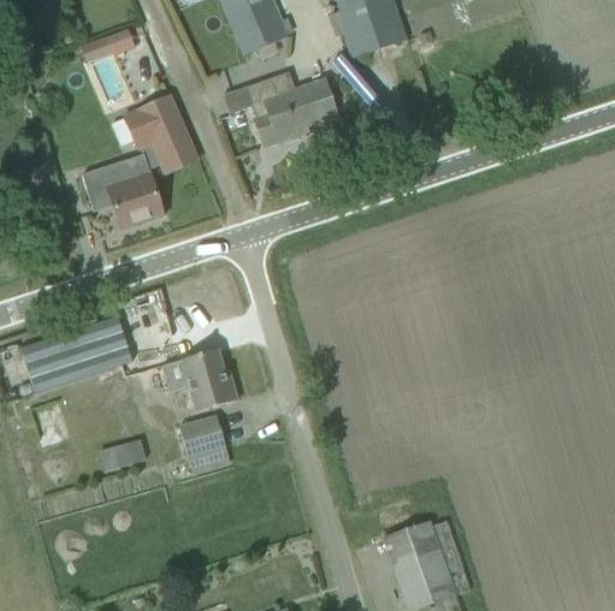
[(222,0),(244,53),(289,35),(273,0),(333,0),(346,34),(353,57),(407,39),(400,16),(394,0),(222,0)]
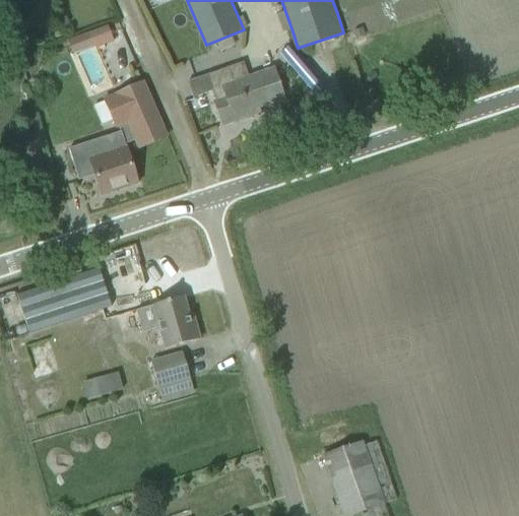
[(363,25),(353,28),(357,37),(366,33),(363,25)]
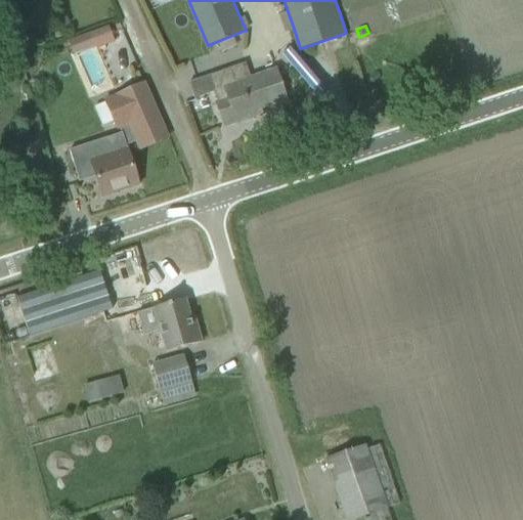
[(235,114),(237,120),(254,114),(252,109),(287,96),(276,67),(251,76),(246,59),(210,73),(219,99),(217,100),(223,118),(235,114)]
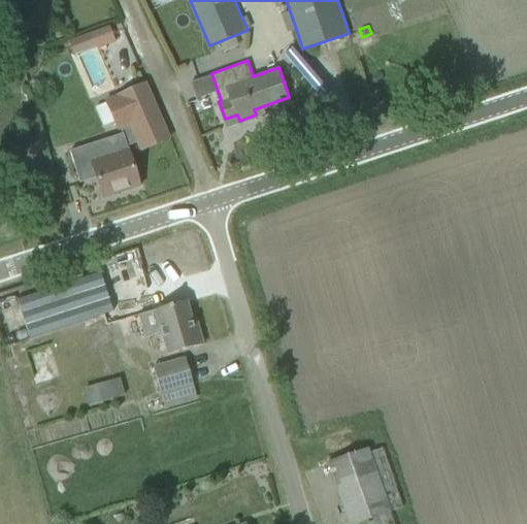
[(146,80),(107,98),(120,126),(131,122),(142,148),(170,135),(146,80)]
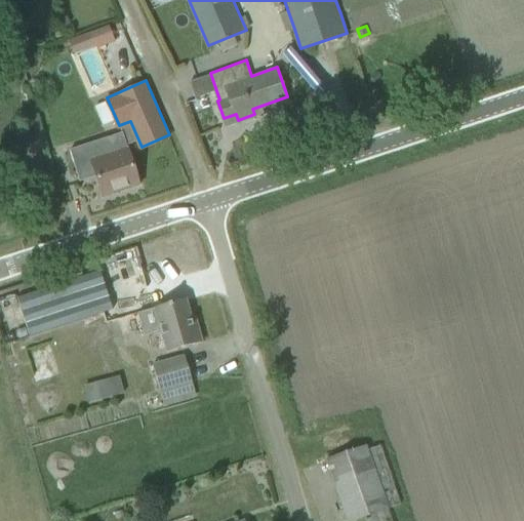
[(97,138),(70,147),(80,178),(96,173),(104,194),(138,183),(122,130),(97,138)]
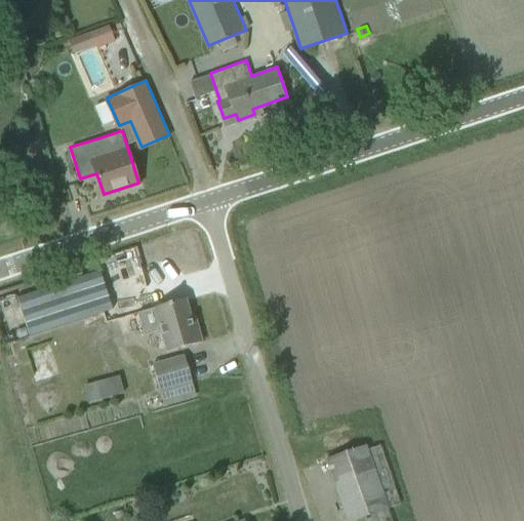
[(116,264),(105,267),(113,293),(124,289),(116,264)]
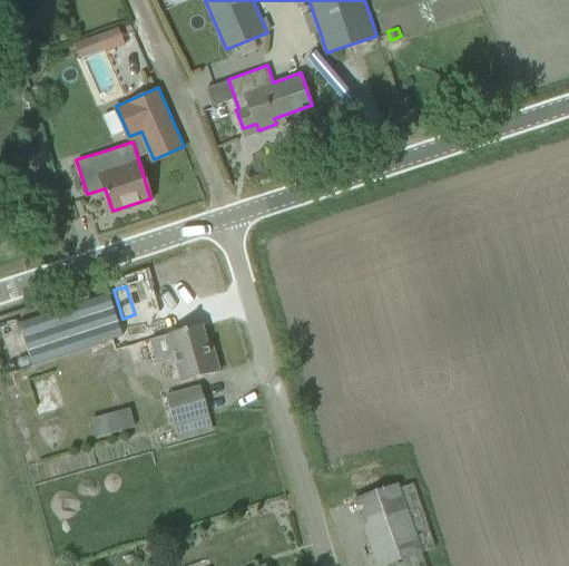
[(20,321),(33,363),(123,333),(109,291),(20,321)]
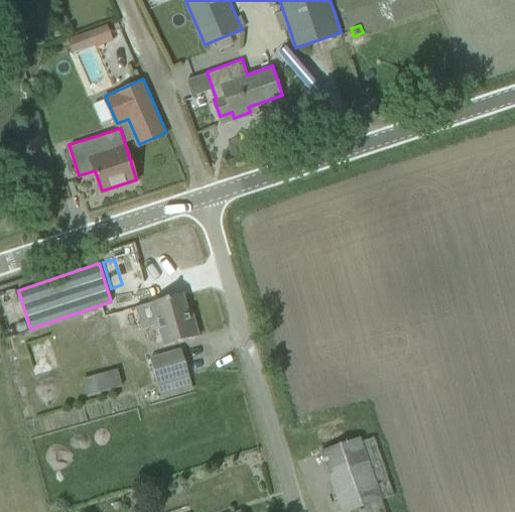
[(182,291),(136,304),(140,320),(149,325),(158,323),(165,344),(179,340),(199,334),(195,318),(190,320),(187,308),(182,291)]
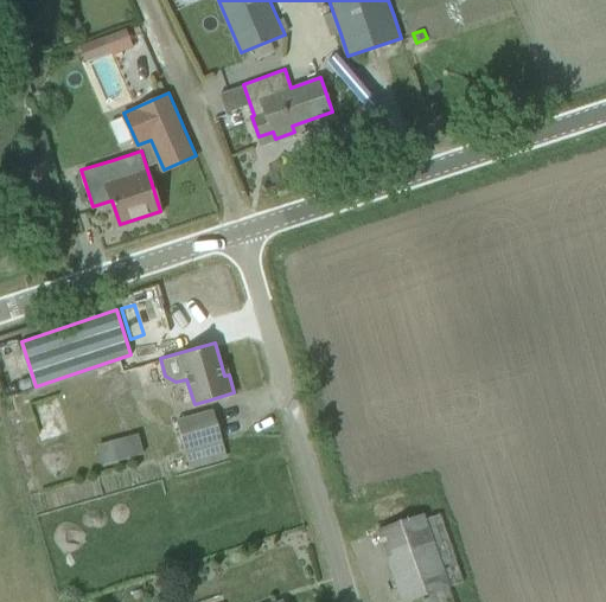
[(43,434),(65,430),(61,394),(38,396),(43,434)]
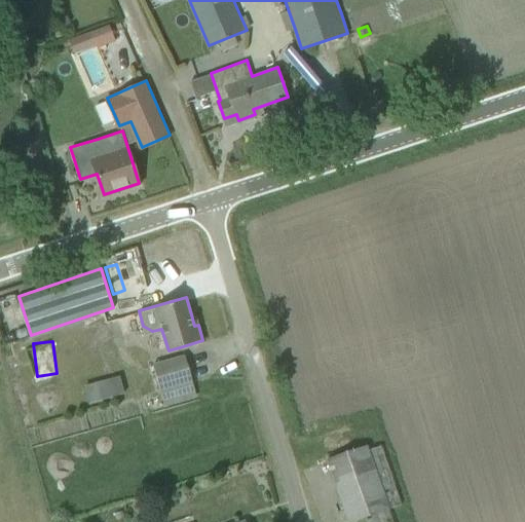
[(160,388),(165,404),(196,395),(185,353),(153,363),(160,388)]
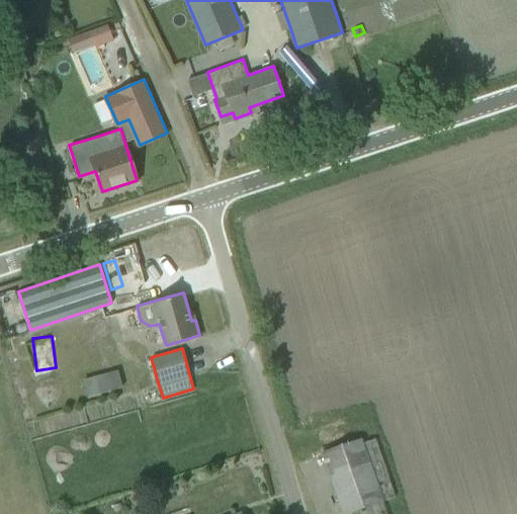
[(84,392),(120,388),(117,370),(82,374),(84,392)]
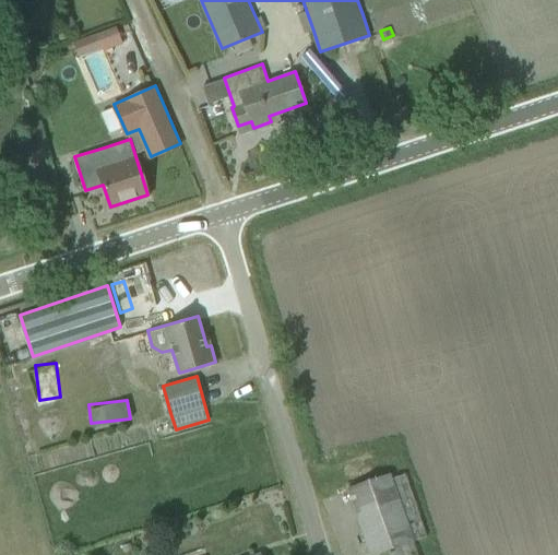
[(390,473),(349,487),(372,553),(413,539),(390,473)]
